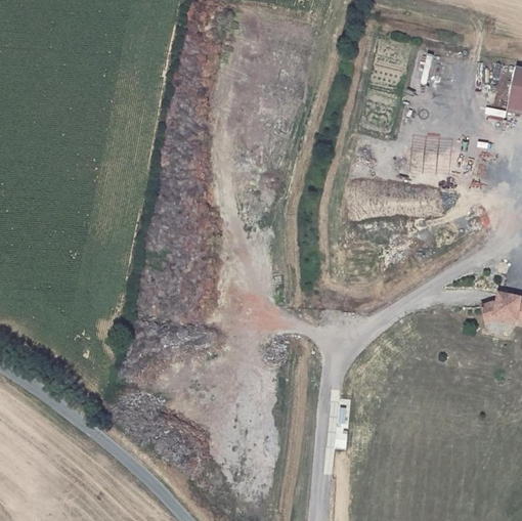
[(421,81),(427,83),(434,53),(427,52),(421,81)]
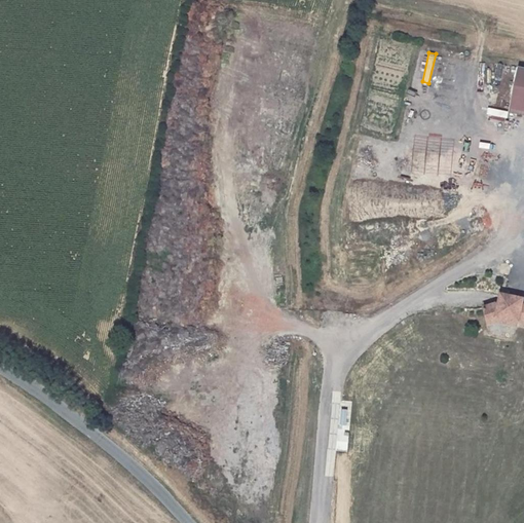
[(452,67),(457,72),(465,65),(460,60),(452,67)]
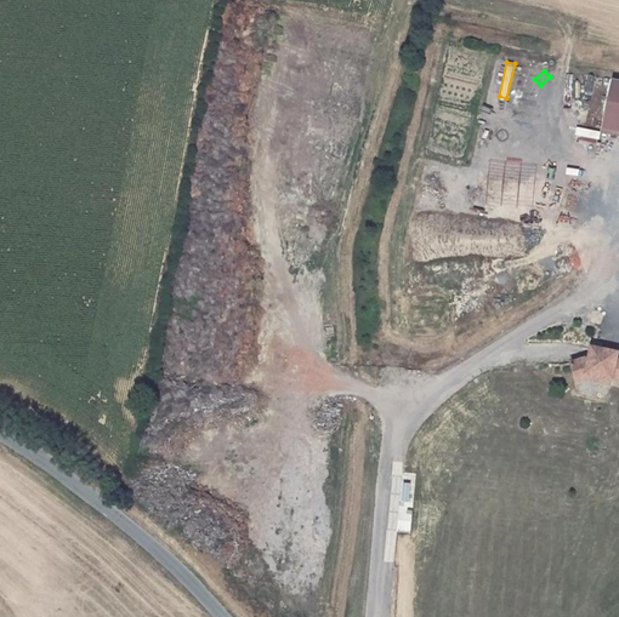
[(618,350),(595,346),(595,356),(577,360),(579,378),(592,375),(618,380),(618,350)]
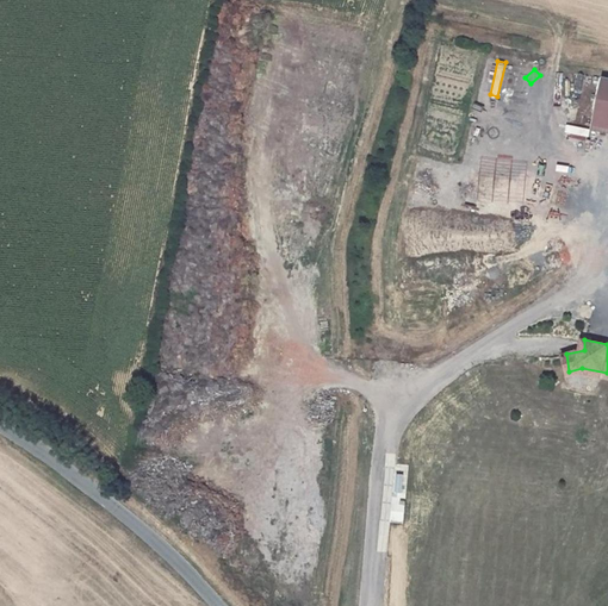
[(401,487),(404,470),(396,469),(394,486),(401,487)]
